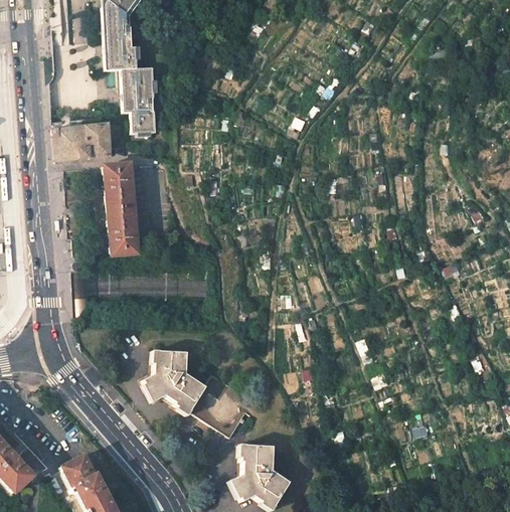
[(111,0),(114,2),(116,4),(128,12),(137,0),(111,0)]
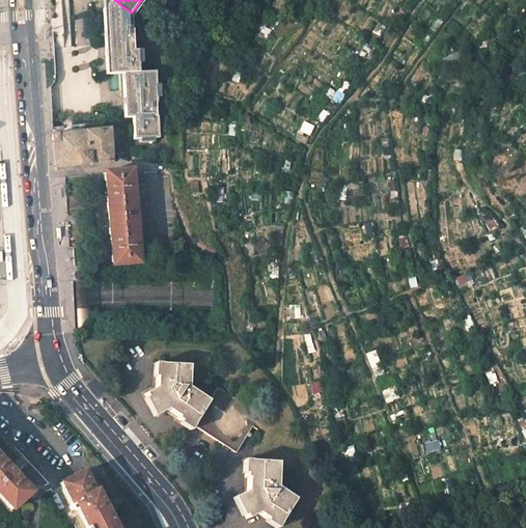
[(142,72),(141,50),(137,50),(135,16),(132,12),(119,4),(117,2),(112,8),(113,24),(113,42),(115,73),(128,73),(130,116),(136,116),(138,138),(163,137),(159,72),(142,72)]
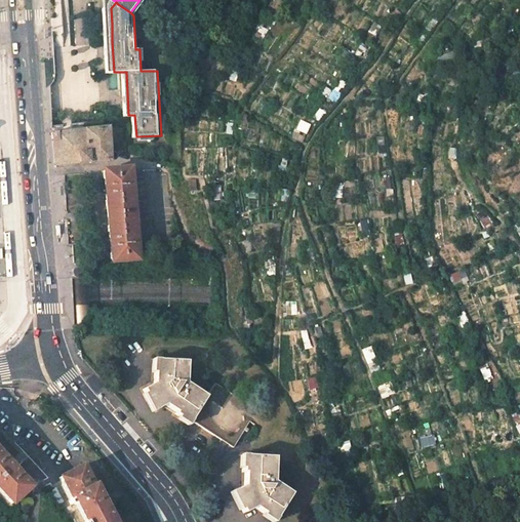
[(61,162),(115,157),(112,124),(57,130),(56,130),(57,135),(57,134),(61,162)]
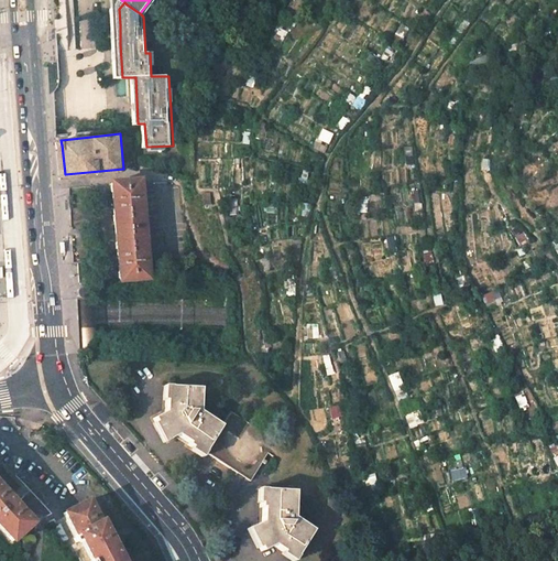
[(153,276),(145,177),(117,180),(126,278),(153,276)]
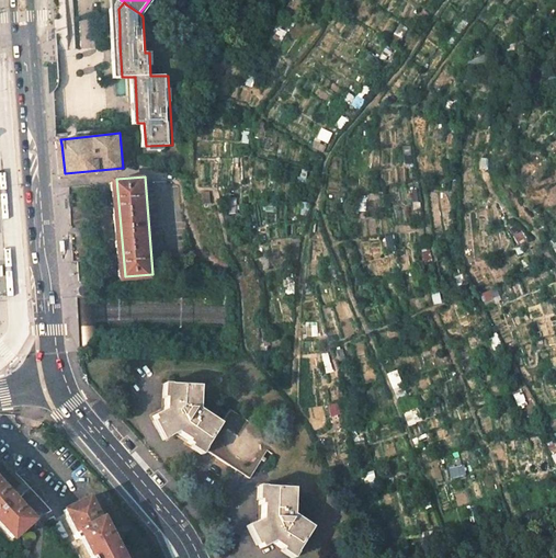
[(93,291),(93,286),(92,284),(89,283),(87,283),(83,284),(82,287),(82,288),(82,289),(83,293),(84,294),(87,295),(89,294),(91,294),(93,291)]
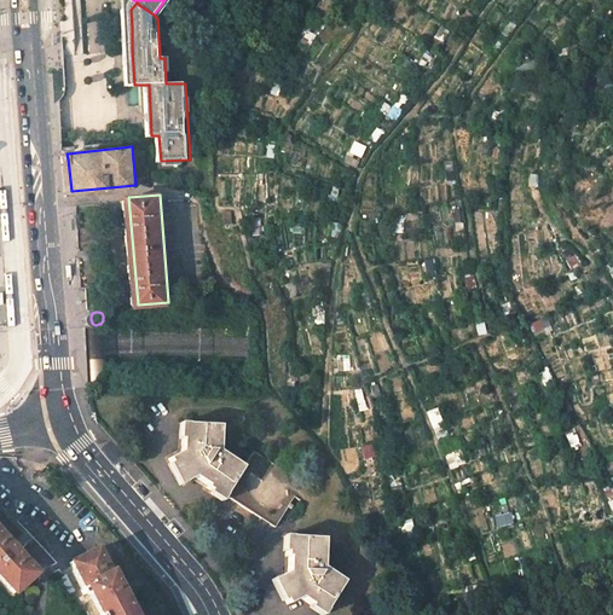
[(225,447),(226,422),(189,421),(188,448),(174,454),(188,480),(201,474),(214,482),(212,485),(230,494),(231,491),(249,463),(225,447)]
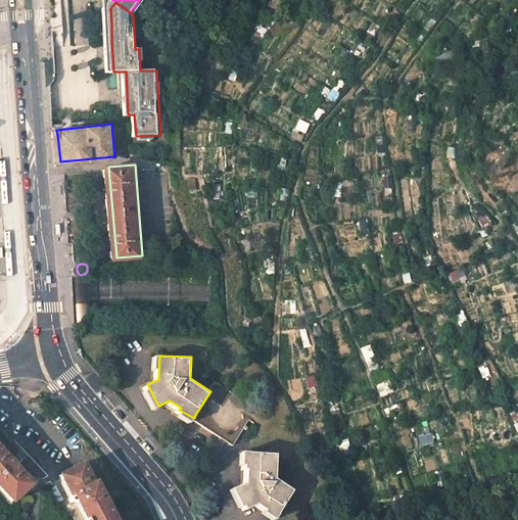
[(262,406),(219,379),(210,391),(195,415),(238,441),(262,406)]
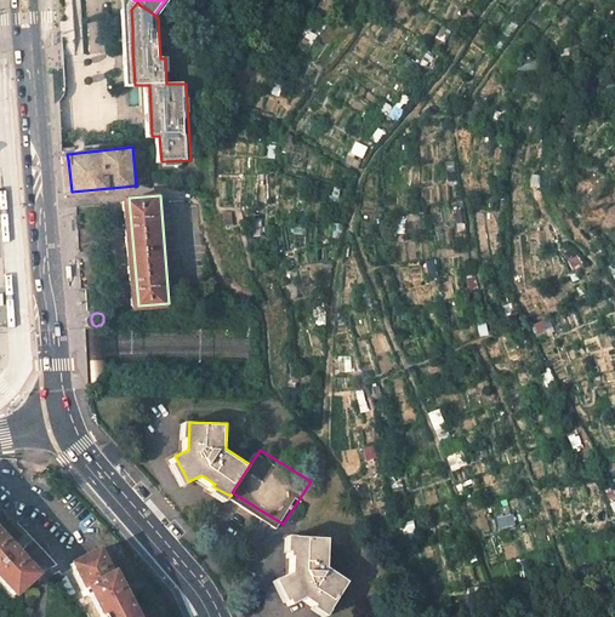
[(29,532),(9,510),(0,518),(0,527),(16,544),(29,532)]
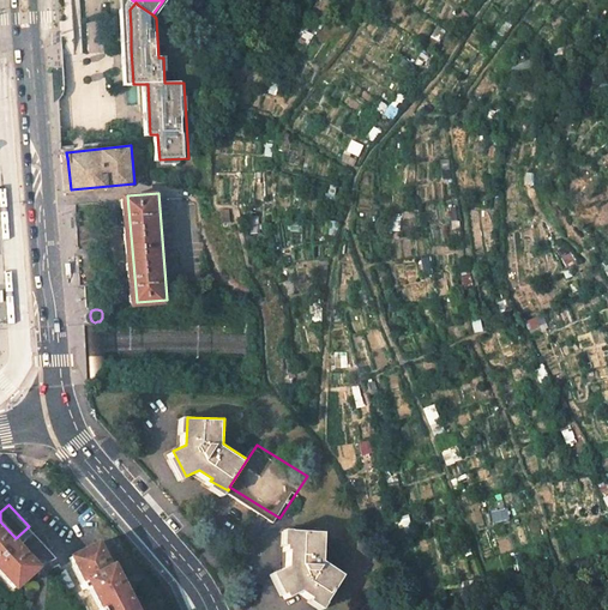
[(0,562),(19,584),(40,566),(16,538),(0,521),(0,562)]
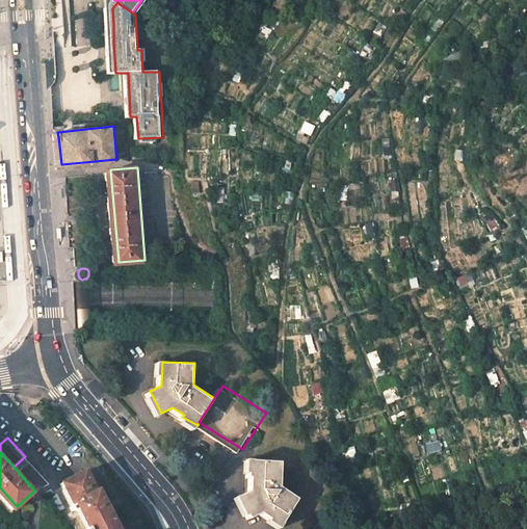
[(282,485),(284,459),(251,458),(249,475),(253,476),(252,490),(240,495),(252,517),(263,510),(283,524),(300,497),(282,485)]
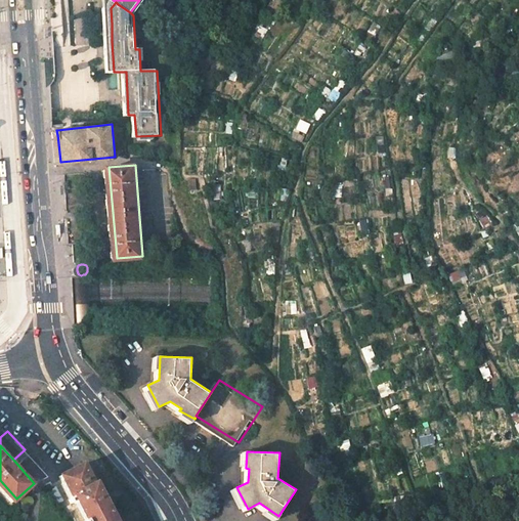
[(89,469),(86,463),(65,474),(76,495),(77,494),(81,501),(90,517),(88,519),(88,520),(119,520),(98,482),(96,483),(89,469)]
